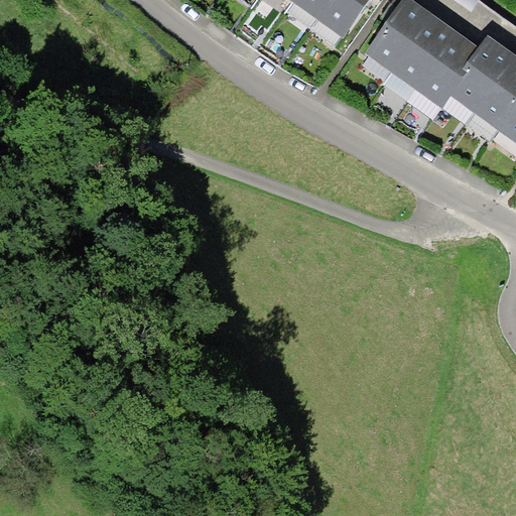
[(293,0),(293,1),(316,17),(328,0),(293,0)]
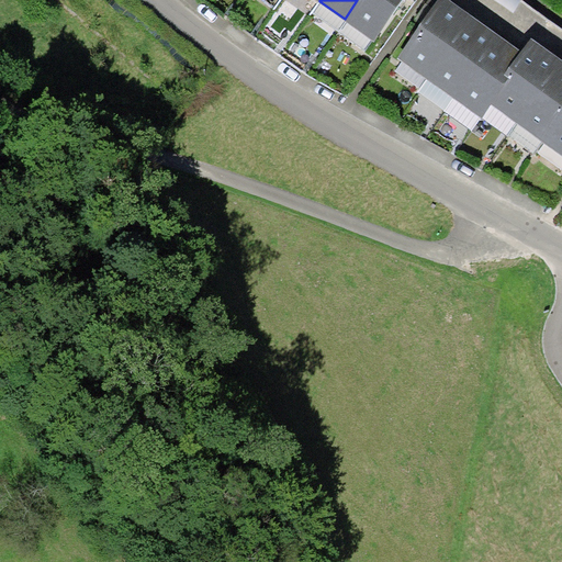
[(357,0),(345,19),(373,38),(401,0),(357,0)]
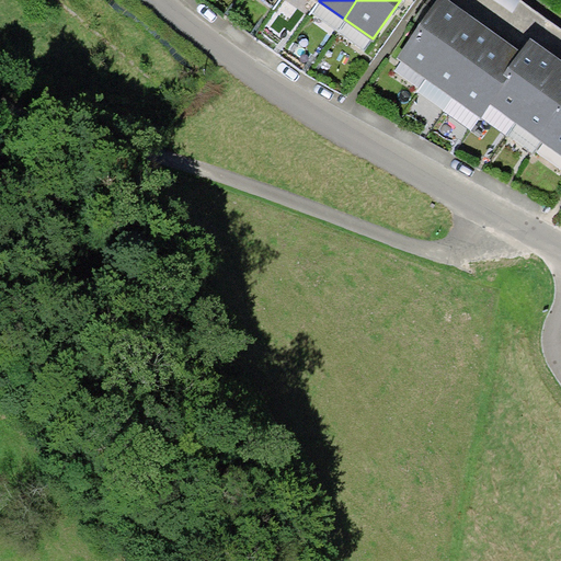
[(424,77),(469,14),(456,4),(449,0),(437,0),(397,57),(424,77)]
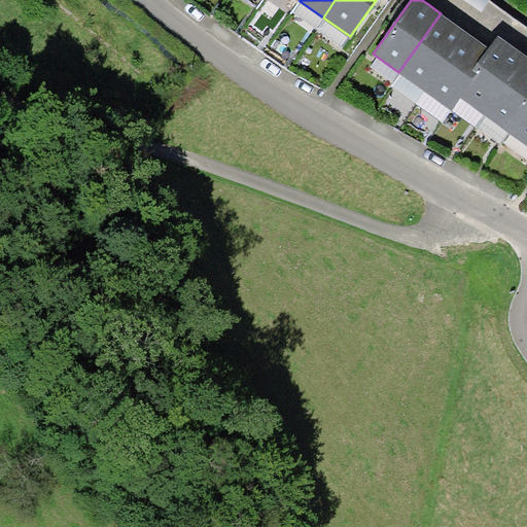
[(421,89),(464,30),(452,22),(441,13),(398,72),(421,89)]
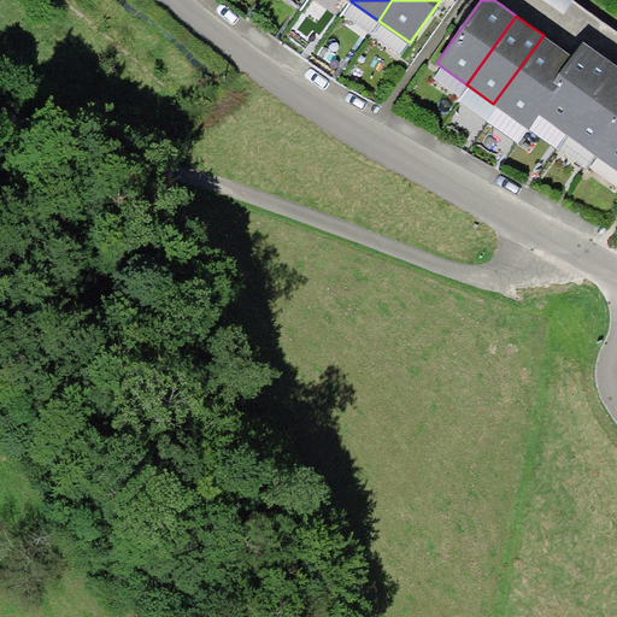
[(493,104),(529,129),(540,115),(559,86),(553,82),(573,56),(559,46),(544,35),(493,104)]
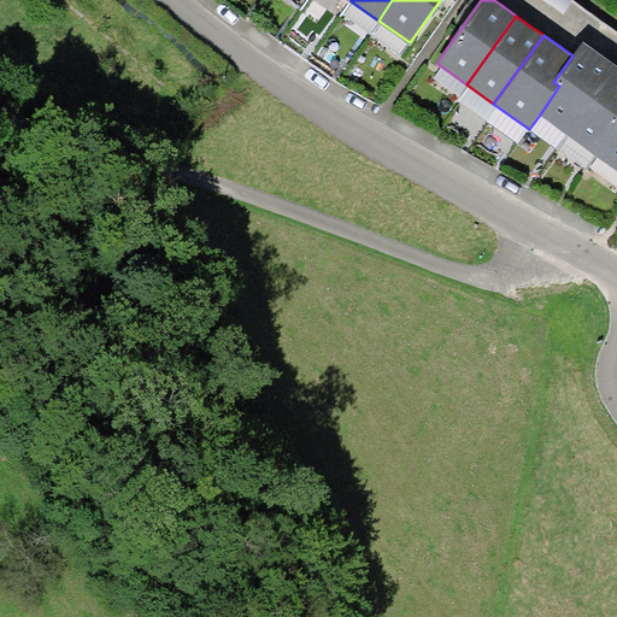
[(540,115),(568,134),(616,65),(600,54),(582,41),(573,56),(553,82),(559,86),(540,115)]
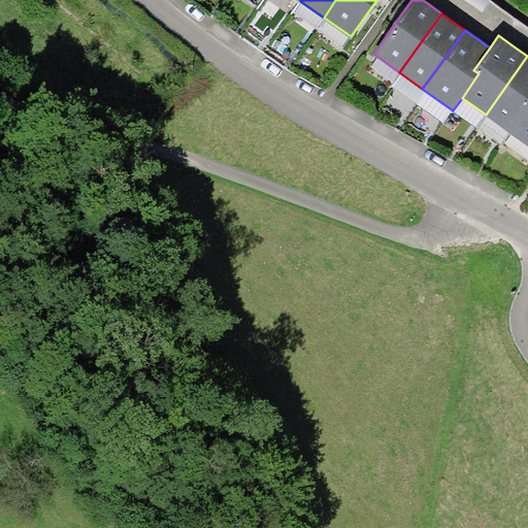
[(486,114),(508,131),(527,103),(527,56),(486,114)]
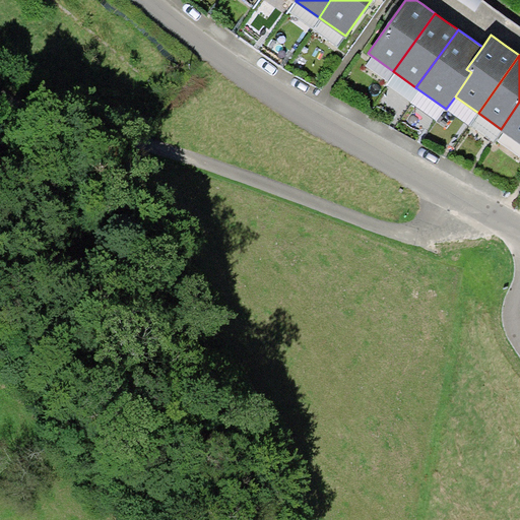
[(519,102),(501,129),(519,142),(519,102)]
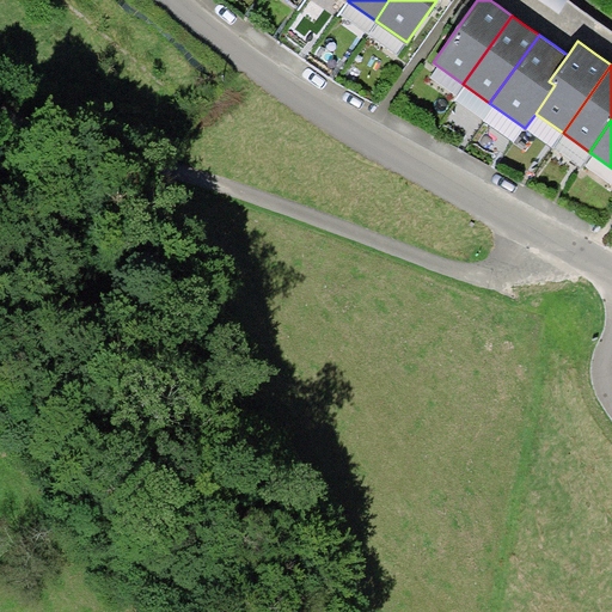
All buildings are outlined.
